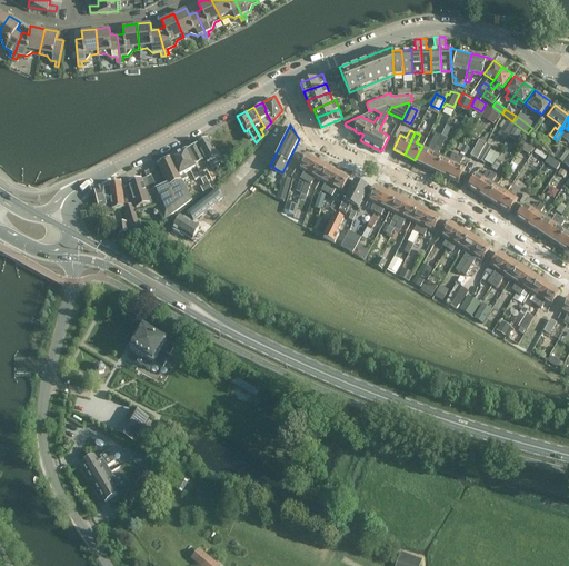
[(208,162),(219,156),(208,137),(197,142),(202,152),(199,155),(202,159),(207,169),(207,168),(211,178),(215,176),(210,167),(208,162)]
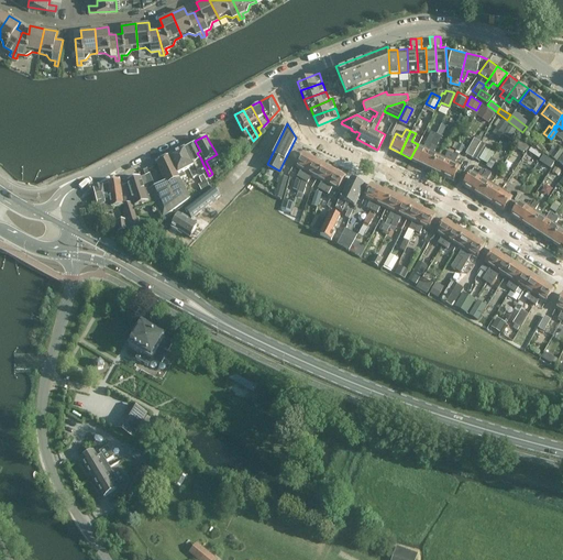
[(479,158),(487,144),(475,136),(466,152),(472,155),(479,158)]
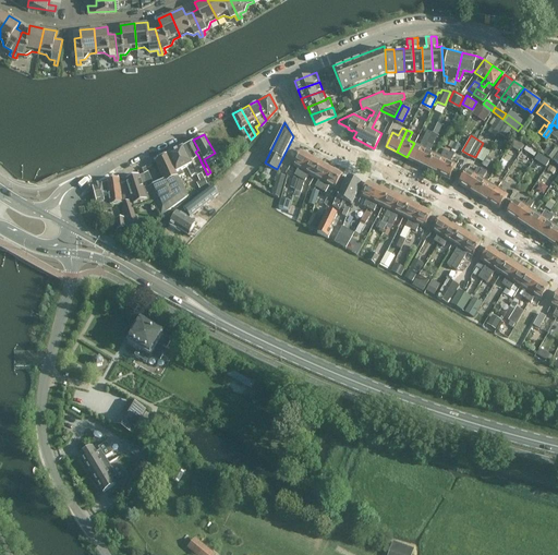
[(557,148),(550,143),(552,143),(544,136),(537,146),(545,153),(546,152),(548,153),(547,154),(552,157),(557,148)]
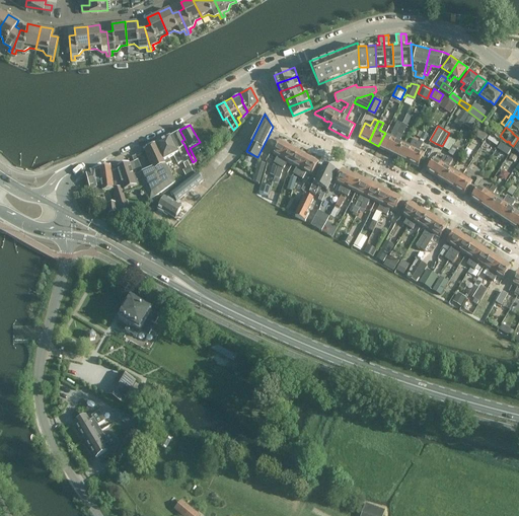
[(397,131),(393,129),(390,135),(385,133),(378,146),(388,150),(397,131)]
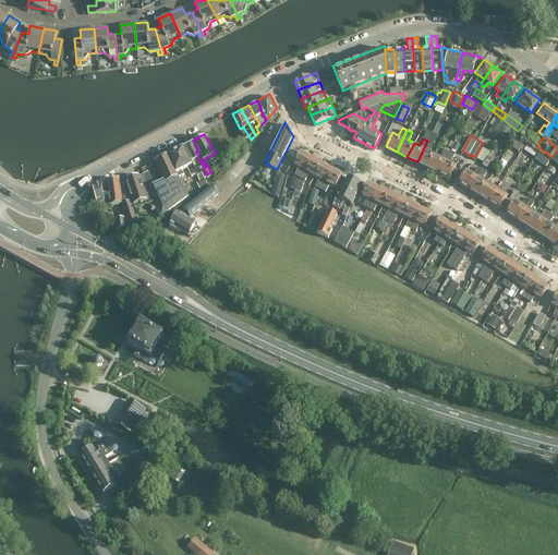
[(198,165),(195,158),(198,156),(195,152),(198,149),(193,140),(183,145),(196,171),(197,173),(199,179),(205,177),(198,165)]
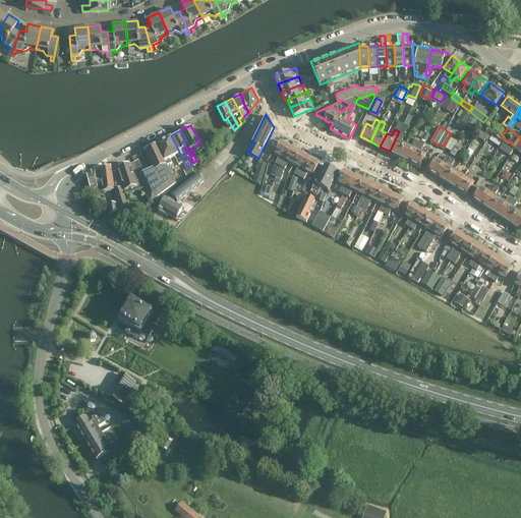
[(400,156),(406,142),(401,139),(404,133),(399,131),(390,151),(400,156)]
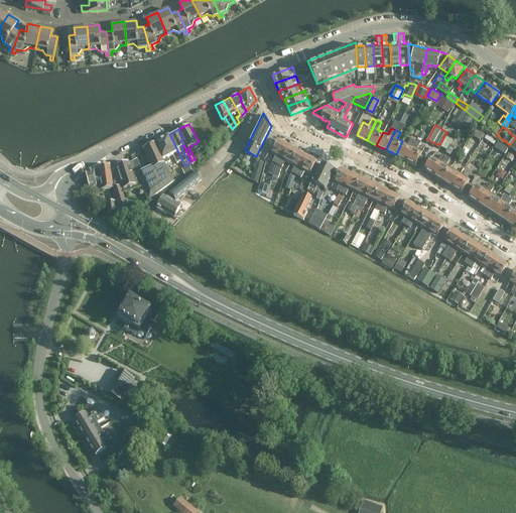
[(419,141),(424,131),(421,130),(416,139),(419,141)]
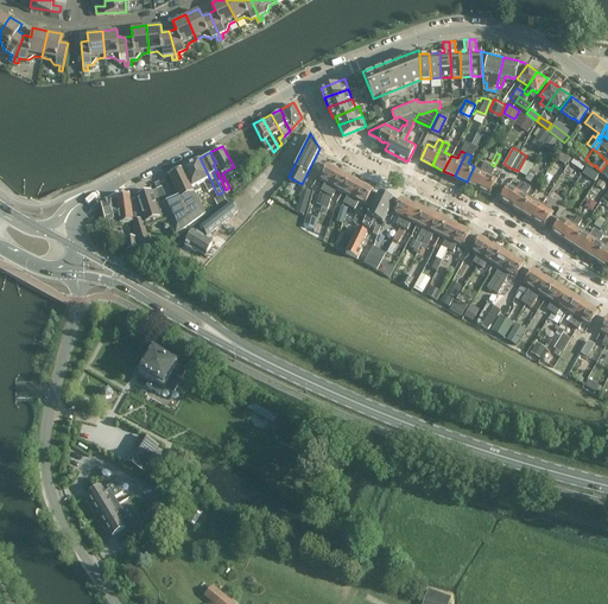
[(555,169),(561,160),(556,157),(550,166),(555,169)]
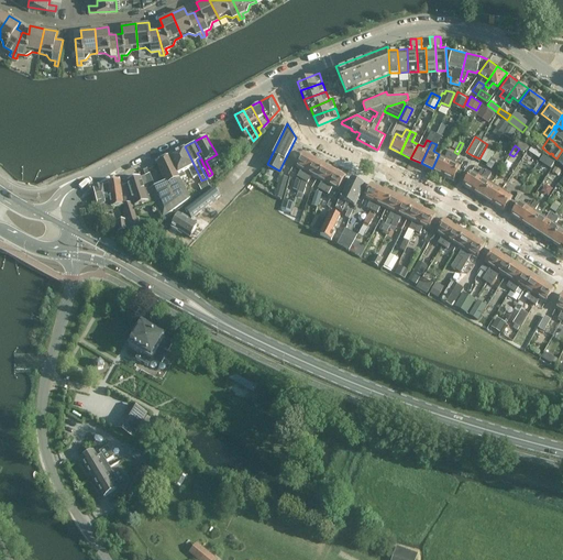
[(190,196),(180,176),(186,174),(184,169),(189,167),(192,175),(198,173),(185,146),(169,155),(152,164),(155,169),(159,167),(165,180),(155,185),(150,172),(145,174),(154,201),(155,201),(163,216),(190,196)]
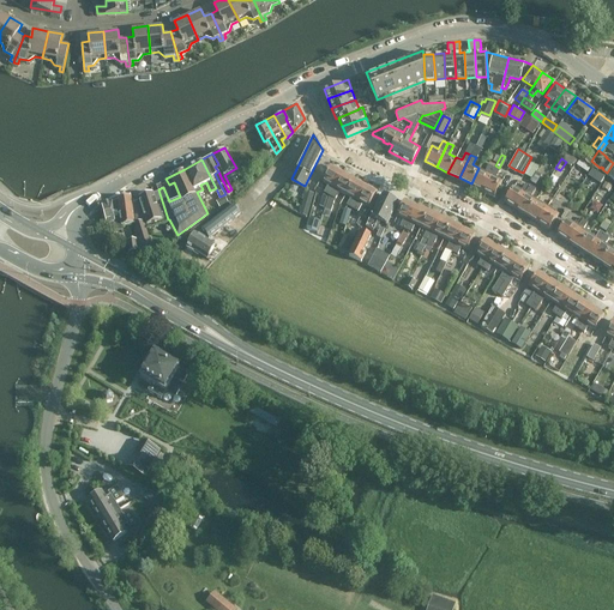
[(330,193),(343,170),(331,163),(323,179),(329,182),(324,191),(330,193)]
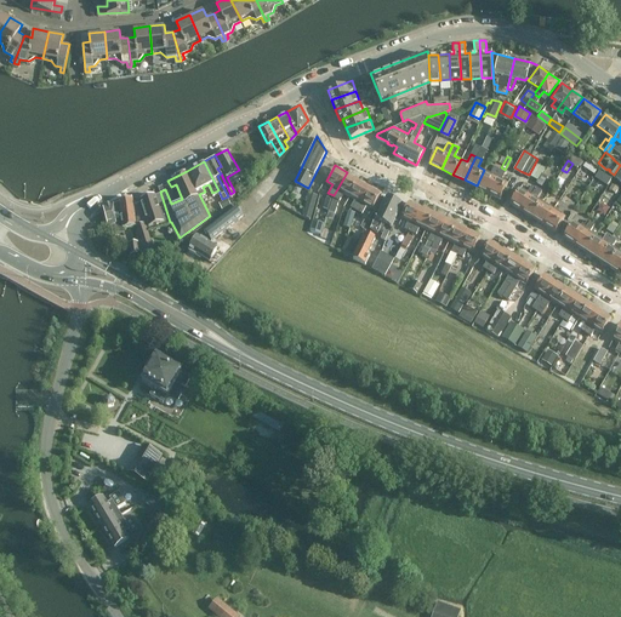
[(488,192),(500,167),(494,165),(490,173),(484,170),(477,186),(488,192)]
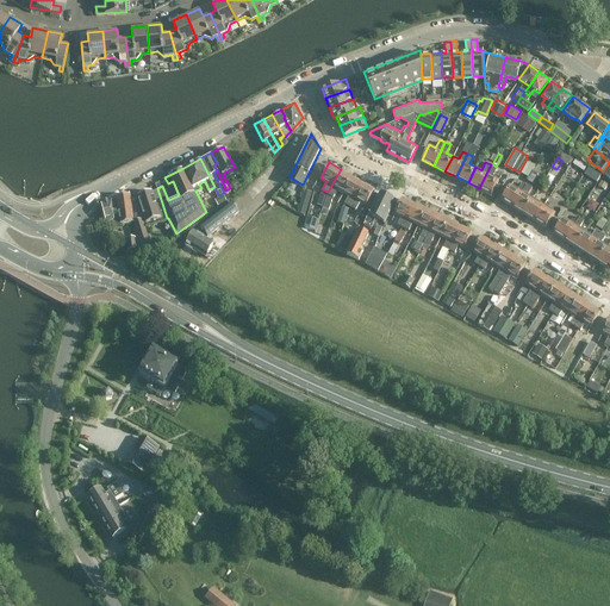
[(595,185),(602,173),(603,172),(590,163),(585,172),(592,175),(589,181),(595,185)]
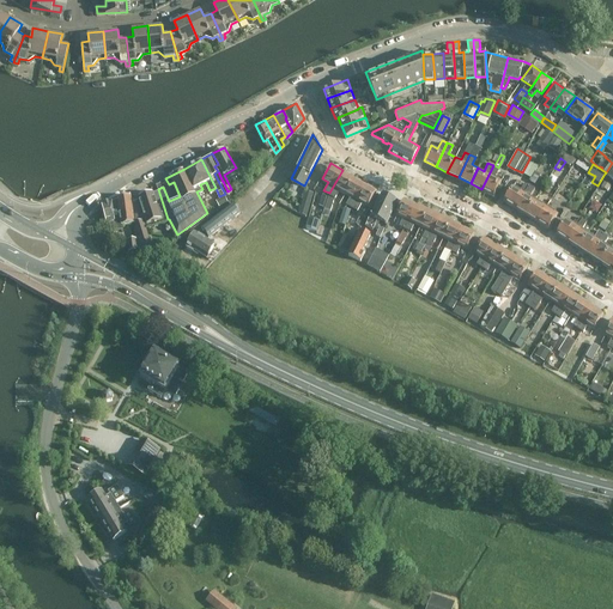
[(493,194),(502,180),(495,176),(498,168),(495,165),(493,165),(481,189),(493,194)]
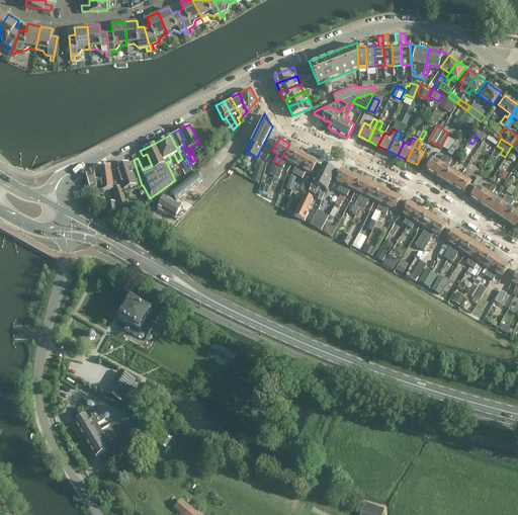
[(291,162),(298,149),(289,144),(278,163),(282,166),(286,159),(291,162)]
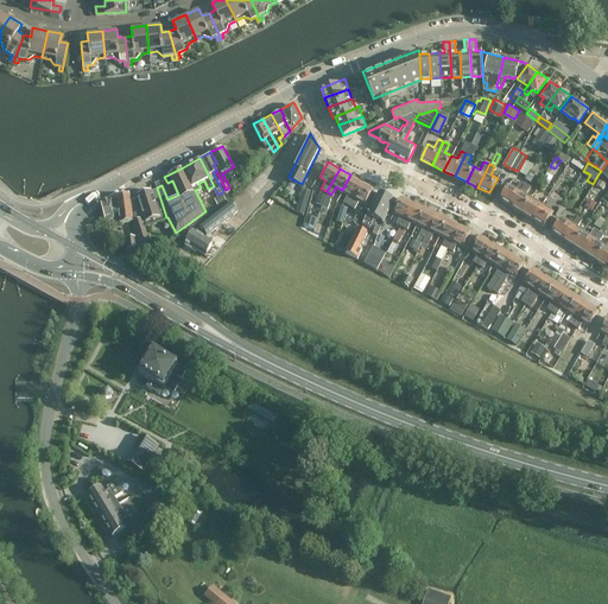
[(349,204),(362,180),(350,175),(342,190),(348,194),(343,201),(341,205),(337,217),(343,220),(349,204)]
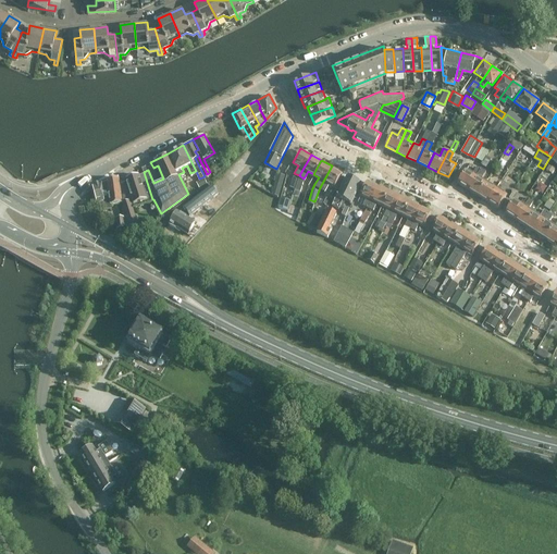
[(334,186),(342,172),(332,165),(320,187),(324,189),(329,183),(334,186)]
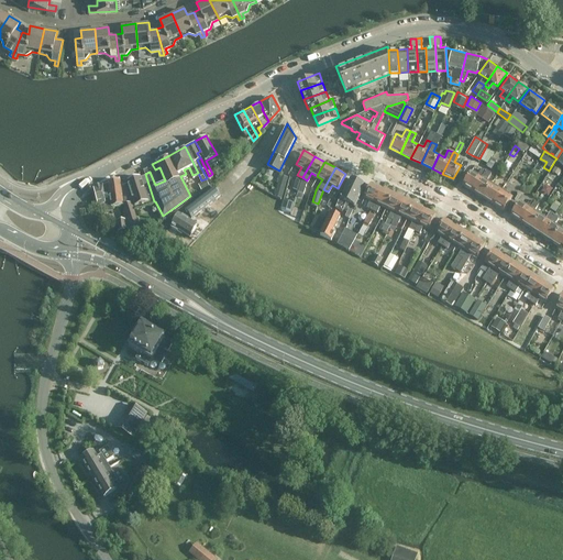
[(473,189),(485,169),(482,167),(477,174),(471,169),(463,184),(473,189)]
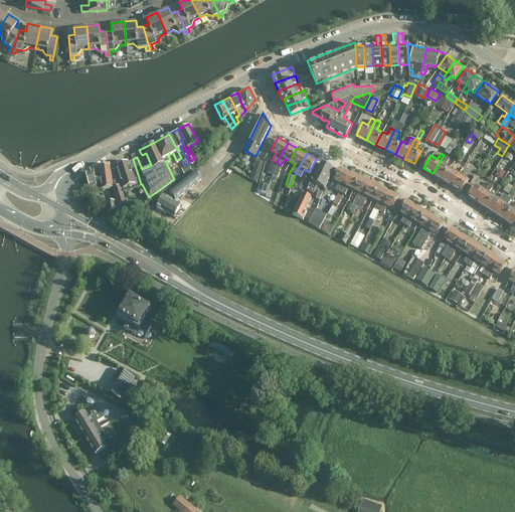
[(450,167),(445,164),(449,157),(445,154),(444,155),(433,173),(442,179),(450,167)]
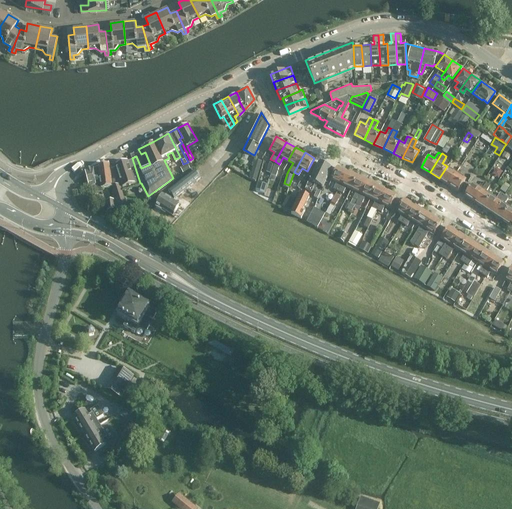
[(256,178),(261,159),(255,157),(250,175),(256,178)]
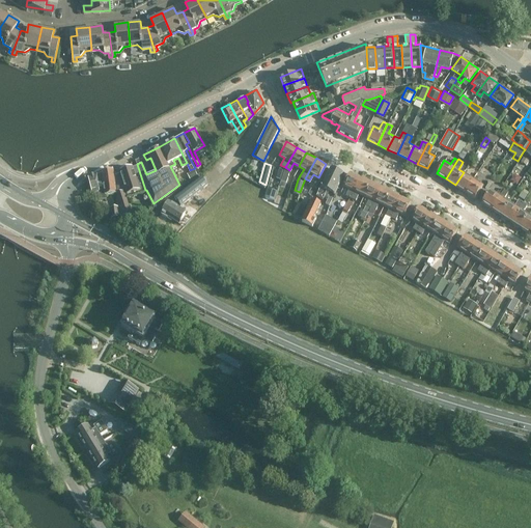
[(145,190),(137,164),(133,165),(132,165),(119,169),(120,171),(115,173),(117,188),(119,195),(140,189),(141,192),(146,190),(145,190)]
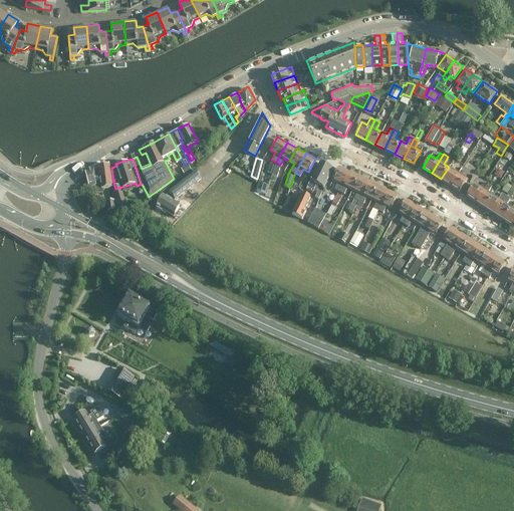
[(323,186),(333,167),(320,161),(307,188),(312,191),(316,183),(323,186)]
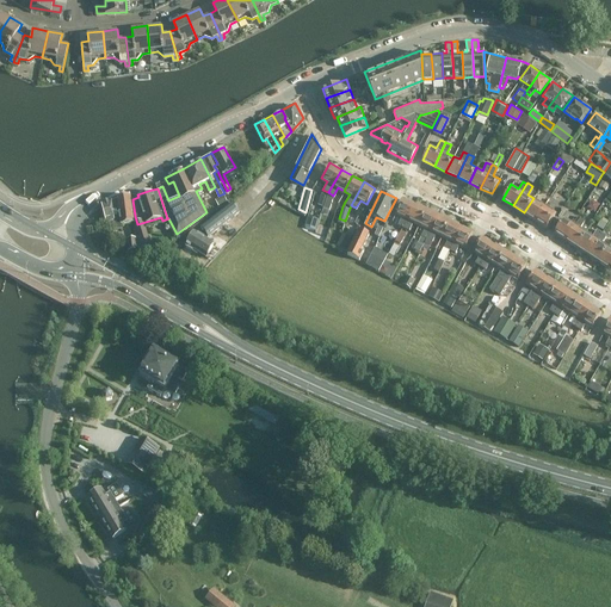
[(134,221),(130,192),(117,197),(102,202),(107,221),(110,221),(111,228),(122,227),(121,222),(134,221)]
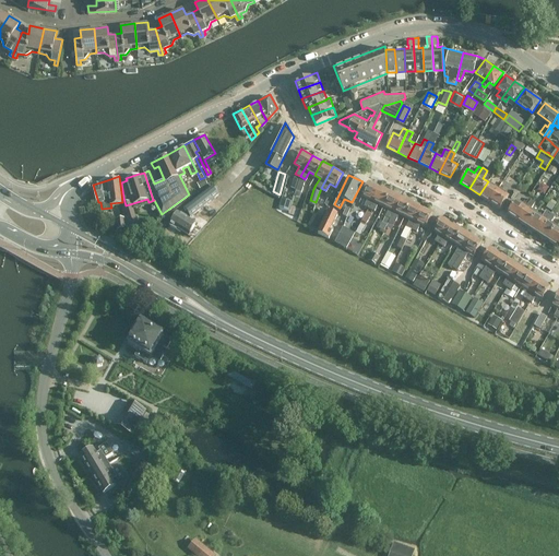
[(369,206),(380,186),(369,180),(361,194),(368,197),(365,204),(369,206)]
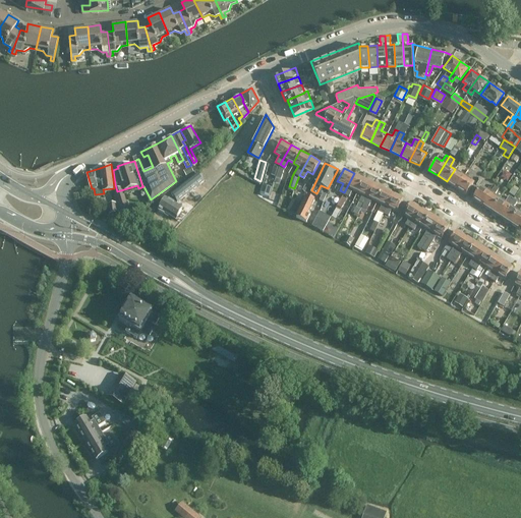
[(457,186),(465,172),(462,170),(460,172),(455,169),(447,181),(457,186)]
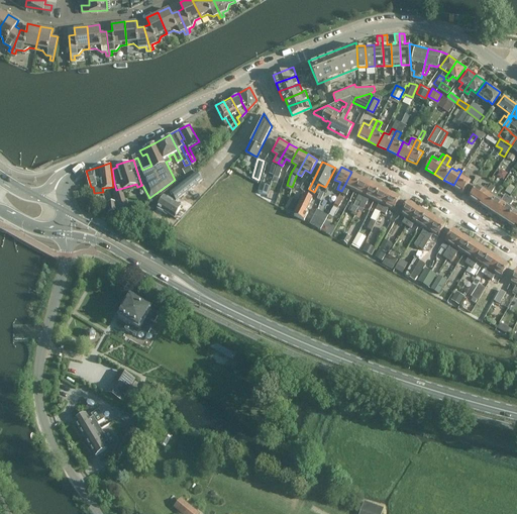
[(177,198),(203,178),(202,177),(196,170),(170,190),(173,193),(170,197),(164,194),(157,206),(167,213),(168,211),(174,216),(181,204),(175,201),(177,198)]
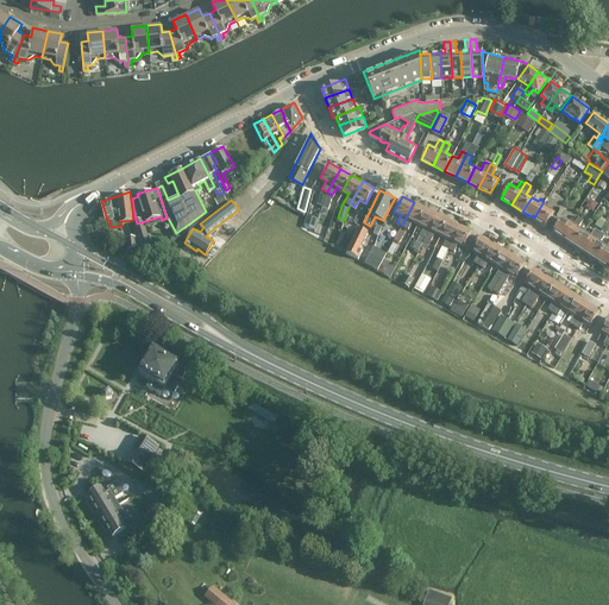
[(545,225),(554,210),(547,207),(548,205),(544,201),(534,218),(545,225)]
